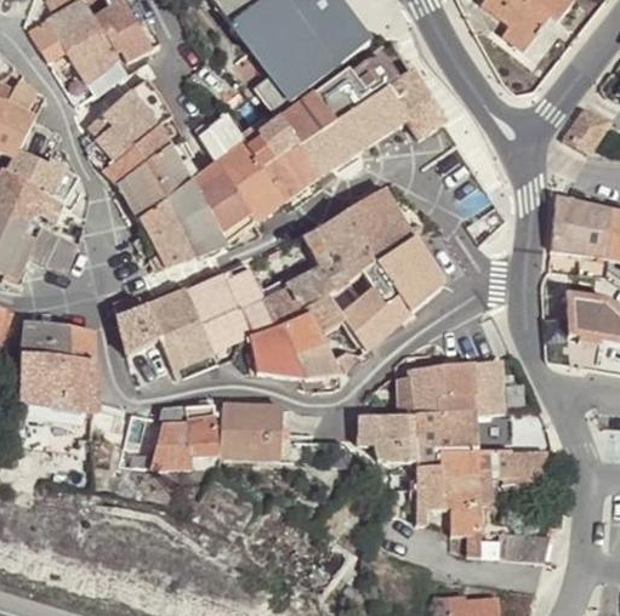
[(119,57),(114,50),(92,13),(108,4),(107,0),(49,0),(56,13),(30,29),(37,40),(49,60),(66,49),(85,79),(119,57)]
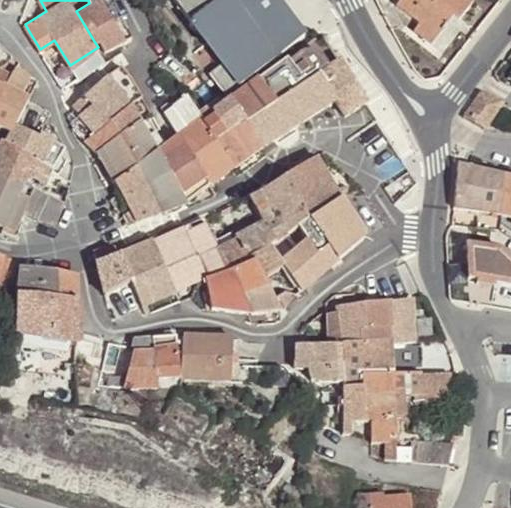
[(281,14),(270,0),(178,0),(200,28),(225,61),(212,70),(227,90),(270,58),(303,32),(287,10),(281,14)]
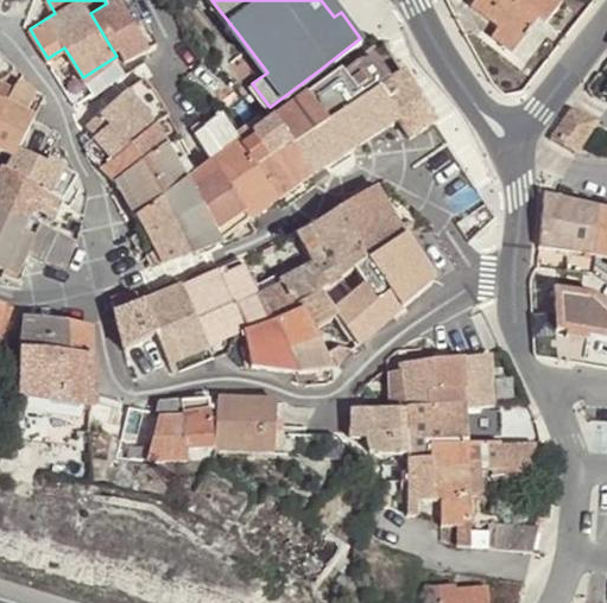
[(513,48),(531,23),(520,14),(526,6),(538,14),(545,19),(560,0),(473,0),(472,1),(499,23),(492,31),(513,48)]
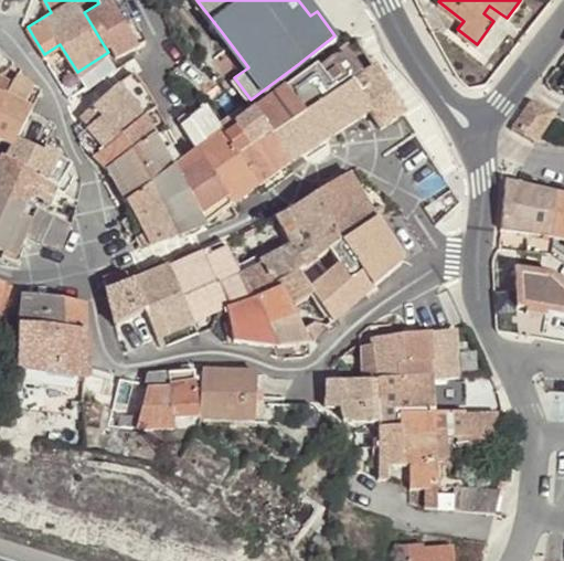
[(483,13),(493,21),(500,13),(489,6),(483,13)]
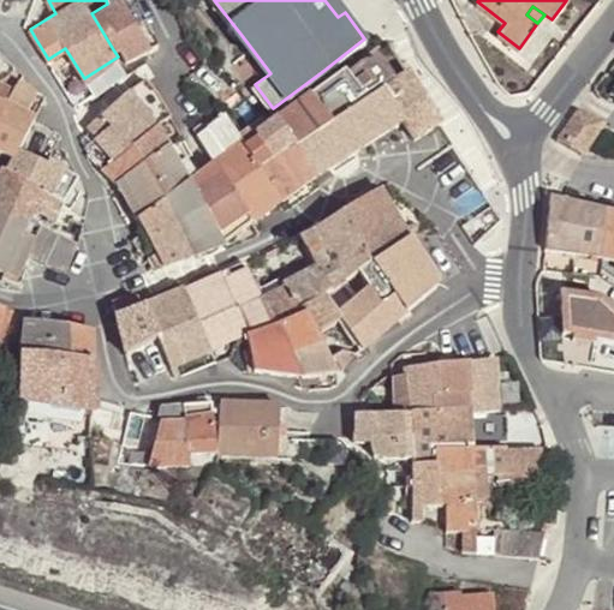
[(317,174),(357,149),(404,119),(385,88),(368,99),(344,67),(313,90),(276,113),(294,142),(317,174)]
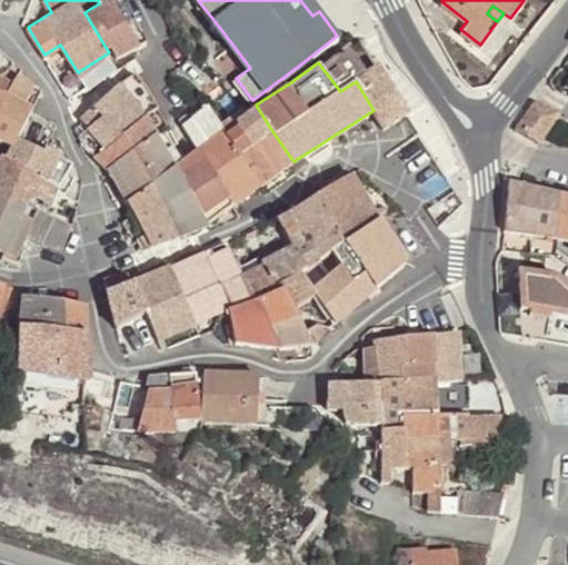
[(384,128),(407,111),(377,63),(355,80),(356,81),(374,110),(384,128)]
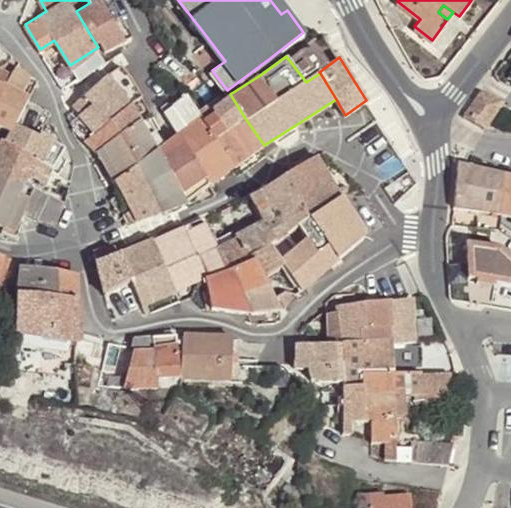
[(122,64),(116,68),(126,86),(123,88),(131,102),(143,95),(133,78),(122,64)]
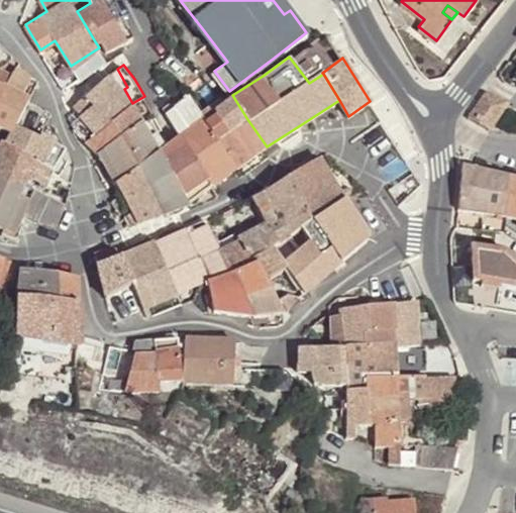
[(0,82),(5,85),(12,74),(0,66),(0,82)]
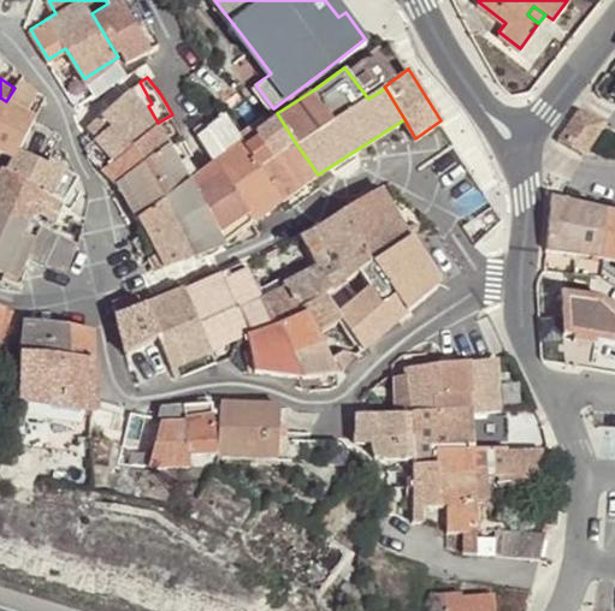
[(39,88),(21,79),(19,78),(15,88),(6,101),(0,98),(0,150),(13,156),(18,148),(35,114),(27,111),(39,88)]
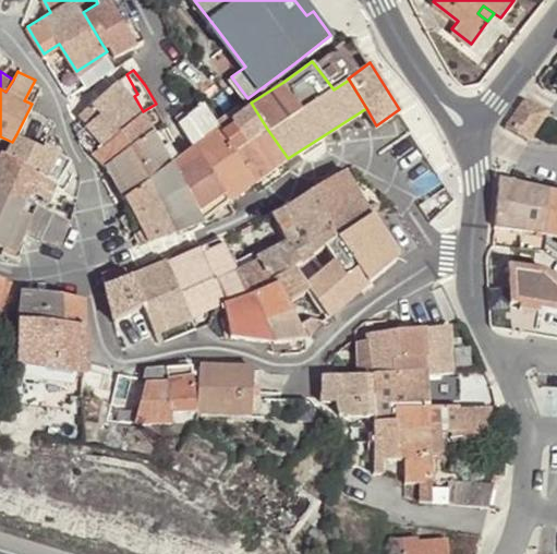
[(137,94),(126,74),(119,80),(134,96),(137,94)]
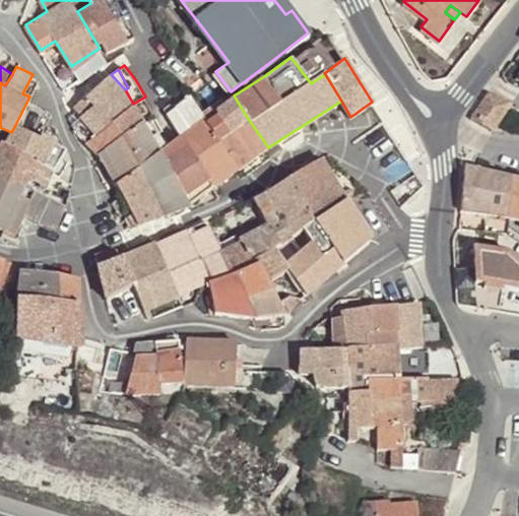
[(125,89),(111,74),(75,107),(81,114),(92,105),(111,121),(133,104),(125,89)]
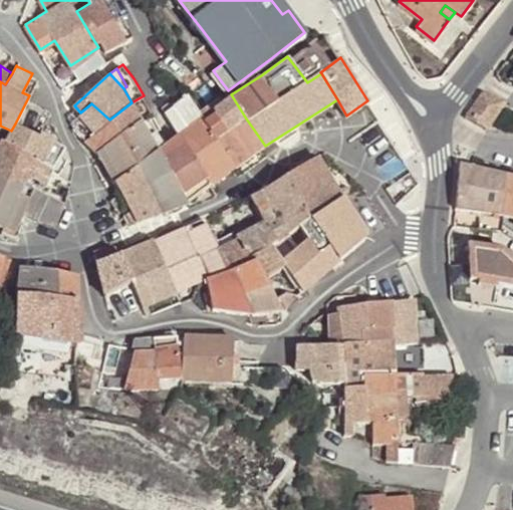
[(494,119),(508,97),(485,89),(472,107),(494,119)]
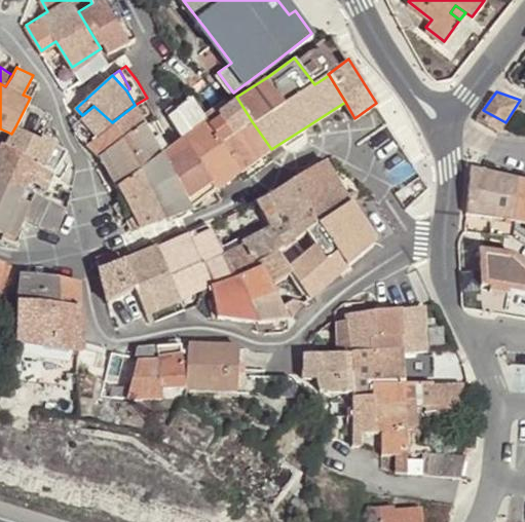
[(241,170),(222,141),(203,113),(191,96),(177,106),(192,129),(183,136),(183,137),(217,187),(241,170)]
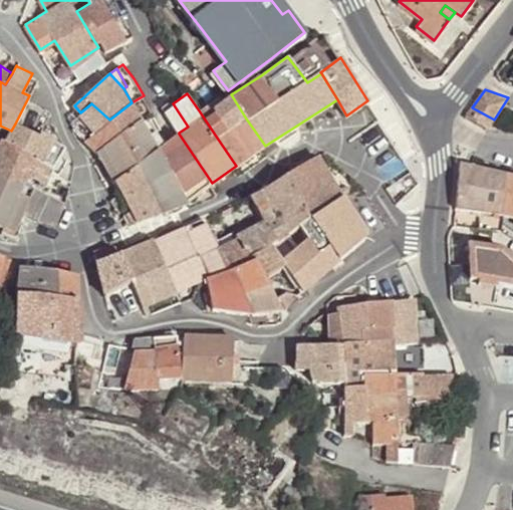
[(217,138),(246,118),(231,94),(223,100),(219,95),(199,110),(217,138)]
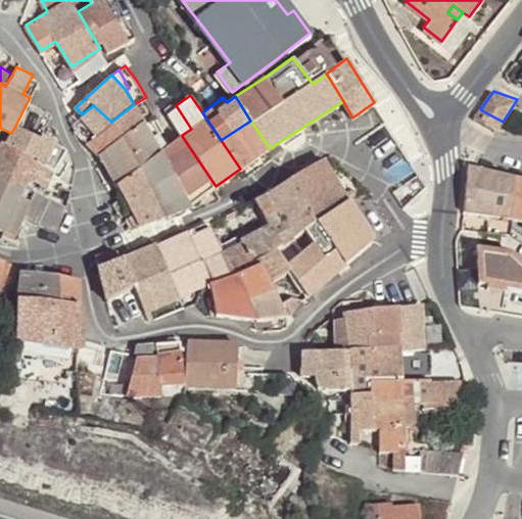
[(145,123),(134,104),(111,122),(93,105),(82,114),(74,122),(78,127),(77,128),(100,154),(145,123)]
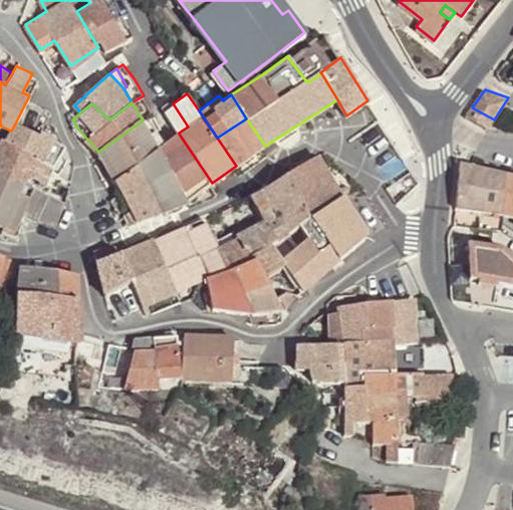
[(489,125),(494,119),(472,107),(468,113),(489,125)]
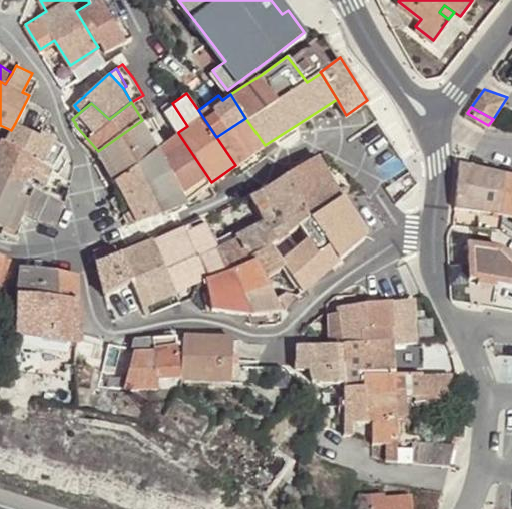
[(147,116),(142,120),(158,148),(164,144),(147,116)]
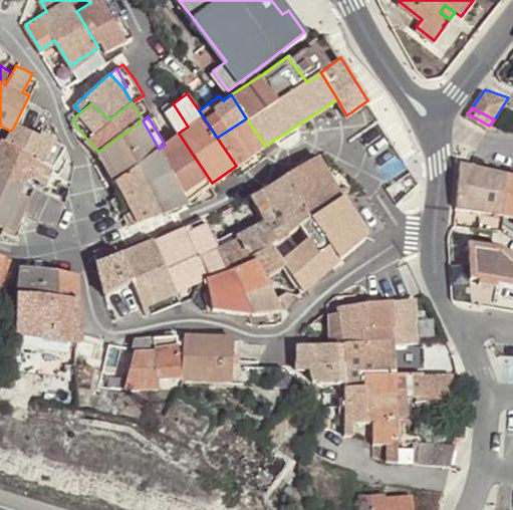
[(264,147),(265,146),(246,118),(217,138),(236,166),(243,161),(251,155),(264,147)]
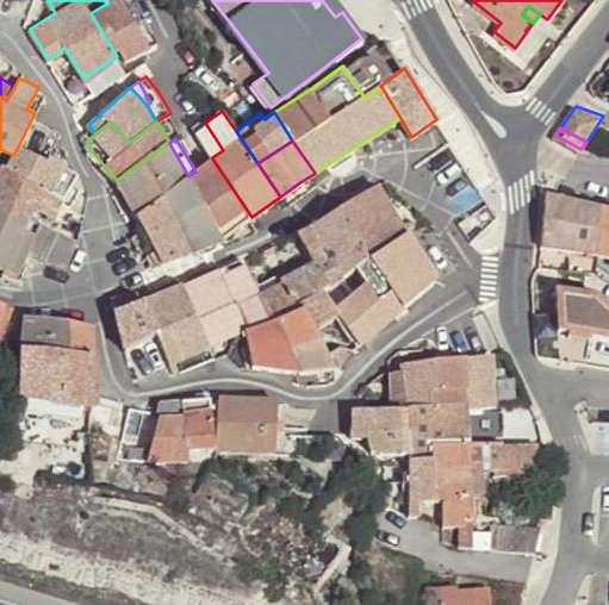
[(188,176),(169,143),(117,180),(136,214),(163,195),(187,179),(188,176)]
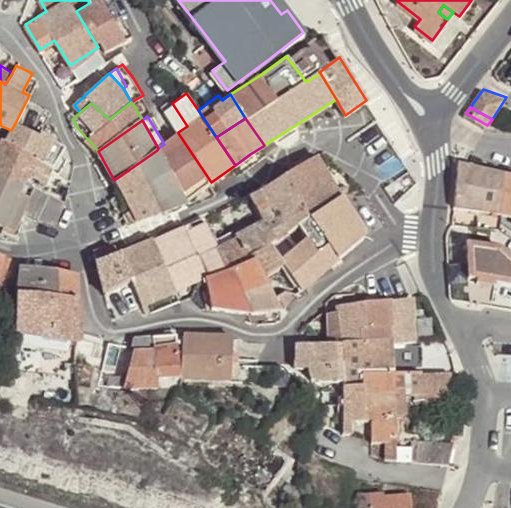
[(40,136),(15,123),(11,130),(6,141),(31,153),(40,136)]
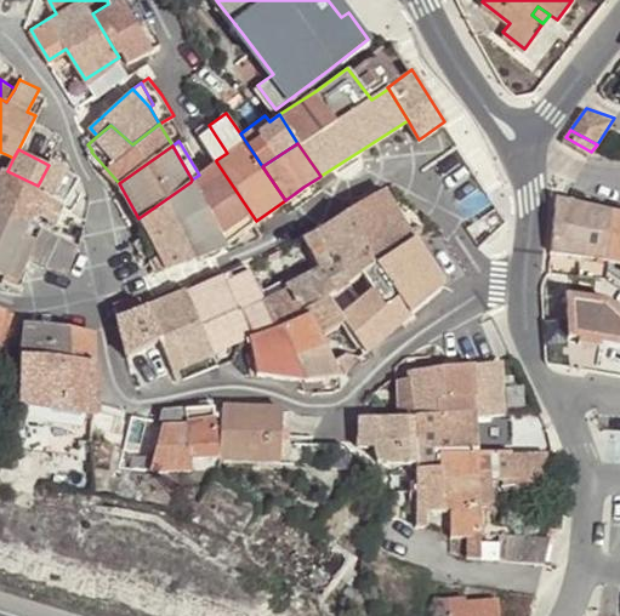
[(0,171),(1,167),(7,171),(13,158),(0,152),(0,171)]
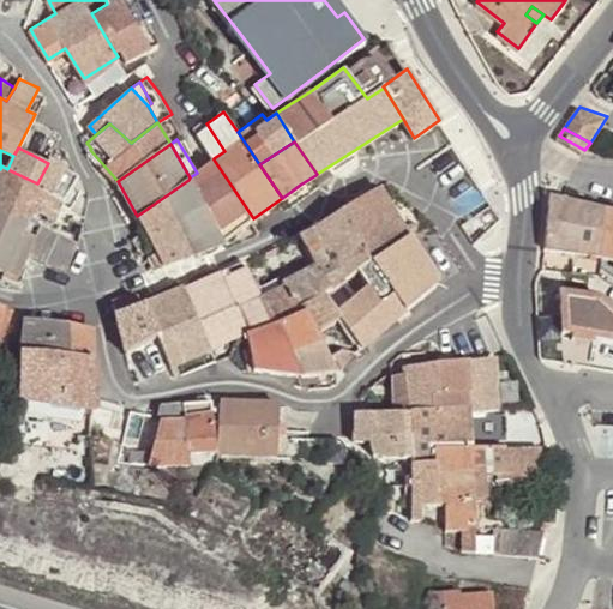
[(78,175),(50,158),(48,163),(37,184),(36,185),(62,200),(71,205),(79,188),(72,185),(78,175)]
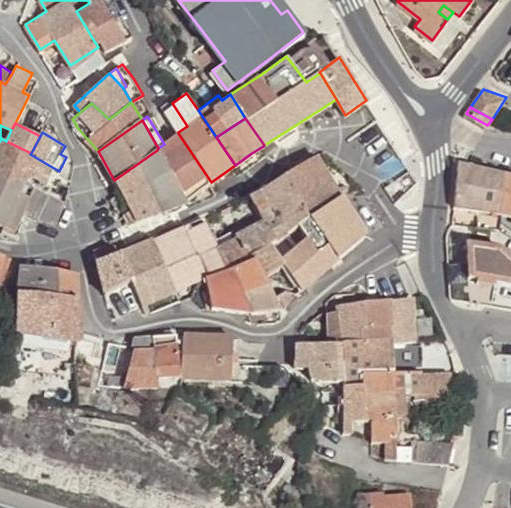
[(164,144),(158,148),(157,150),(168,170),(185,200),(211,182),(178,133),(164,144)]
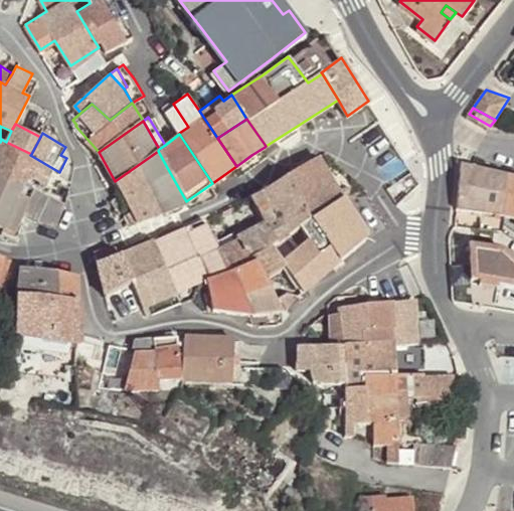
[(0,142),(0,189),(26,202),(33,188),(28,185),(24,194),(20,192),(29,172),(46,182),(52,168),(30,155),(31,154),(6,142),(1,139),(0,142)]
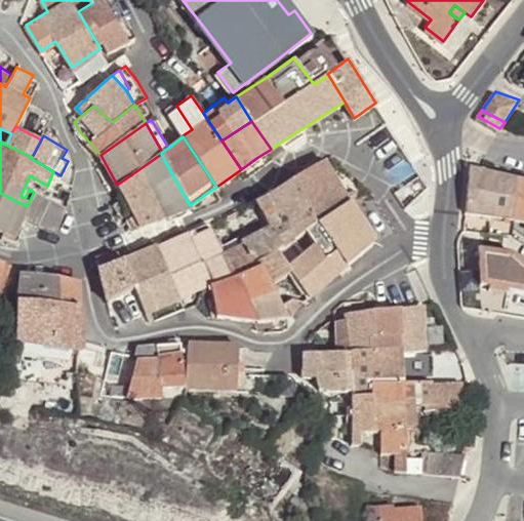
[(172,174),(161,154),(140,168),(152,188),(172,174)]
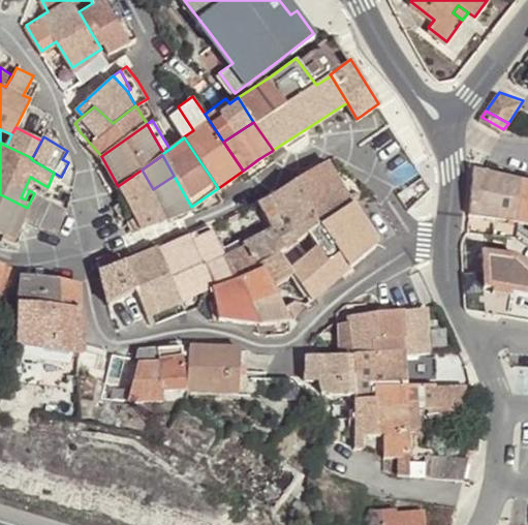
[(313,167),(271,193),(297,239),(318,223),(352,201),(328,159),(313,167)]
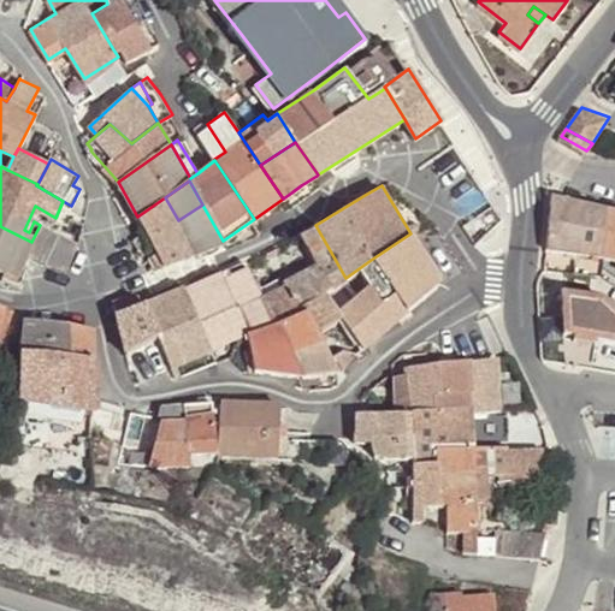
[(614,207),(603,205),(550,193),(547,245),(601,254),(604,254),(614,256),(614,207)]
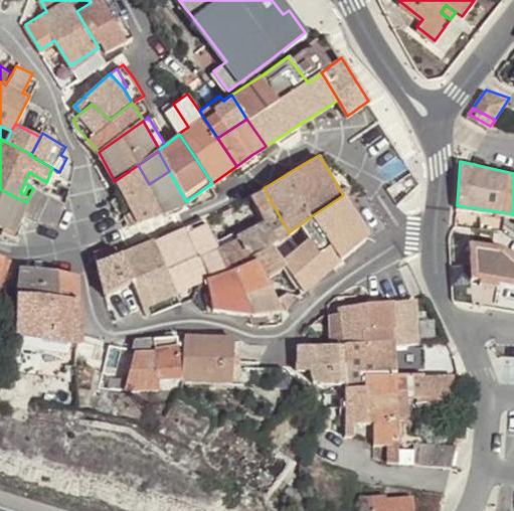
[(138,165),(115,181),(138,220),(164,211),(149,184),(138,165)]
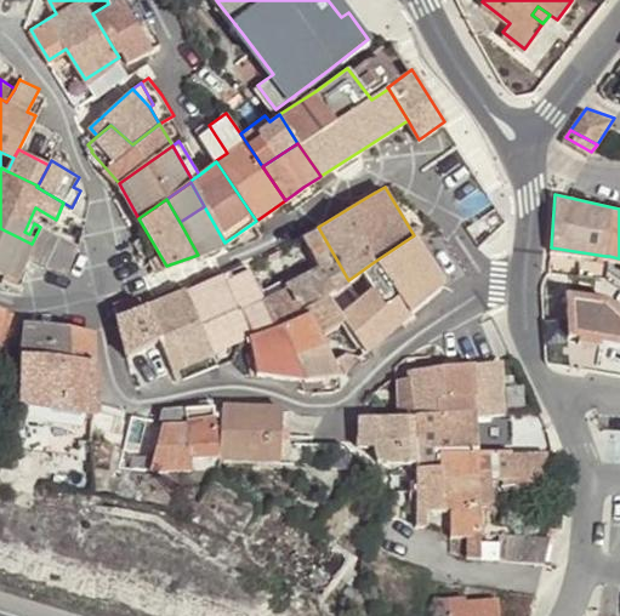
[(180,222),(198,255),(225,243),(204,206),(180,222)]
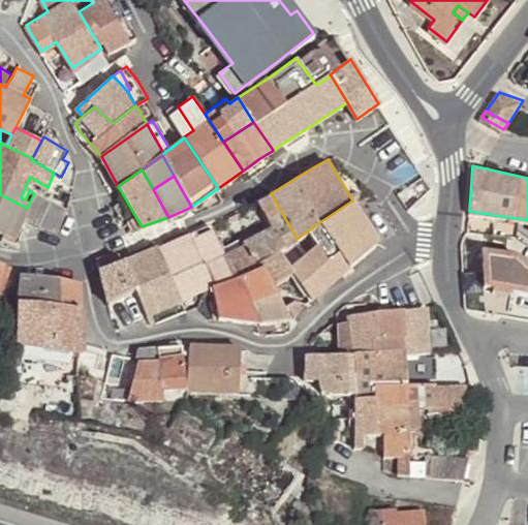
[(0,194),(0,230),(14,237),(24,216),(56,230),(67,207),(52,198),(34,190),(34,193),(27,208),(0,194)]
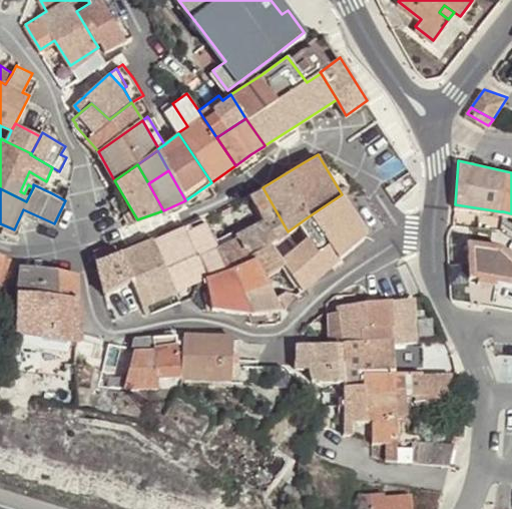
[(237,235),(218,245),(230,270),(256,259),(265,274),(285,263),(273,243),(288,231),(263,187),(250,193),(265,219),(236,233),(237,235)]
